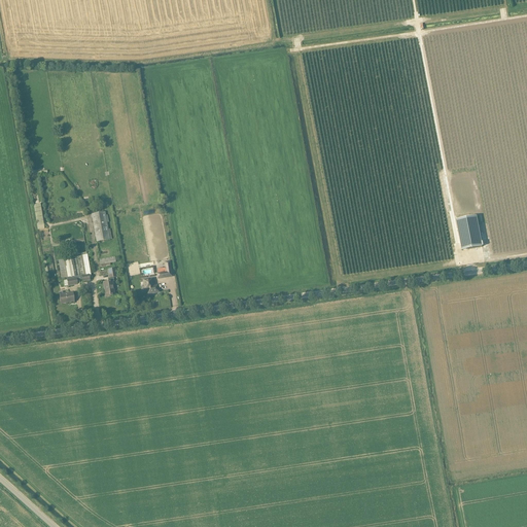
[(44,229),(43,224),(40,204),(33,205),(37,231),(44,229)]
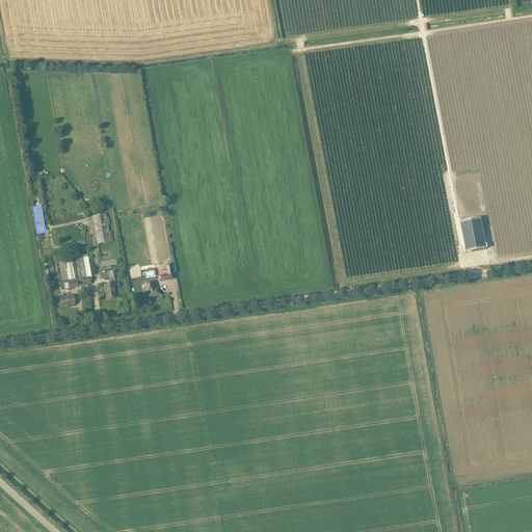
[(111,232),(109,232),(108,225),(109,224),(108,217),(106,217),(106,214),(92,217),(98,245),(110,242),(112,242),(111,232)]
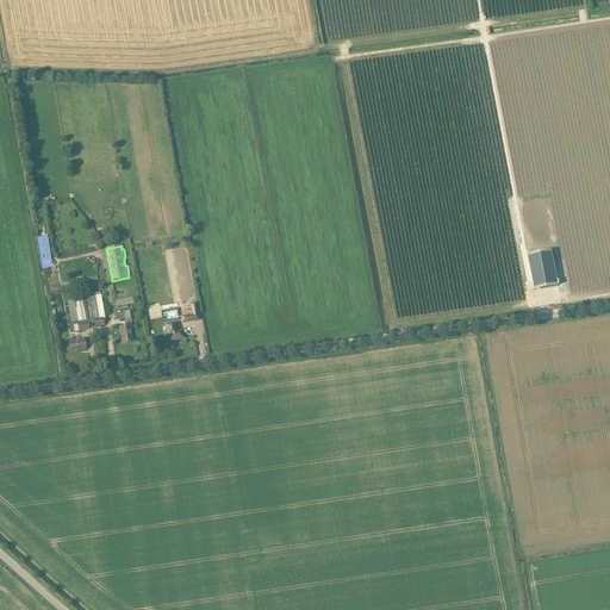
[(558,286),(551,250),(528,255),(534,291),(558,286)]
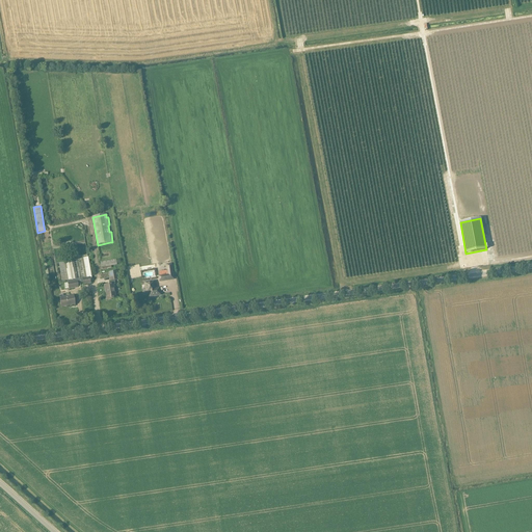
[(73,241),(52,245),(53,249),(85,243),(84,241),(73,243),(73,241)]
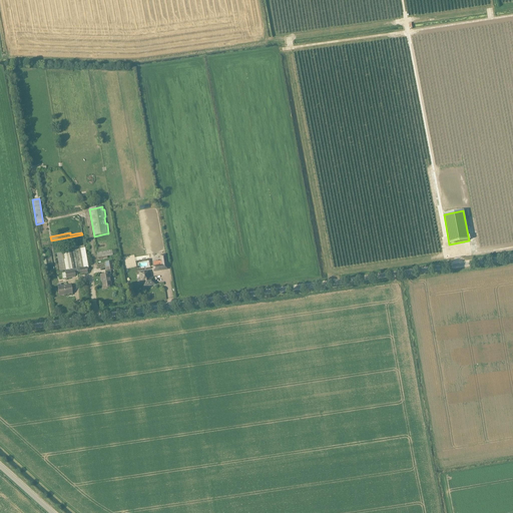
[(84,248),(78,249),(81,269),(79,269),(74,270),(71,250),(61,252),(65,273),(66,279),(75,278),(75,274),(80,273),(80,275),(88,274),(87,270),(88,270),(84,248)]
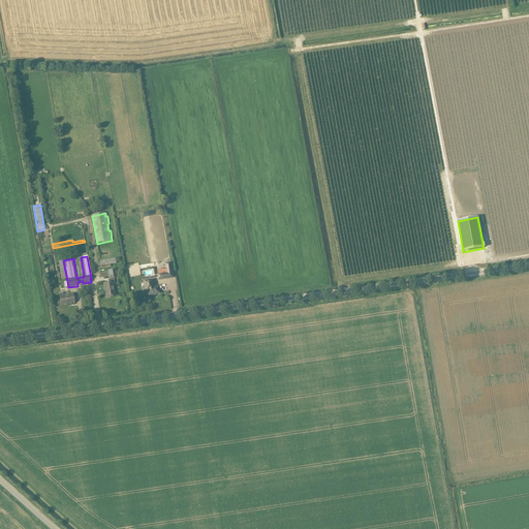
[(158,271),(159,280),(174,278),(172,269),(158,271)]
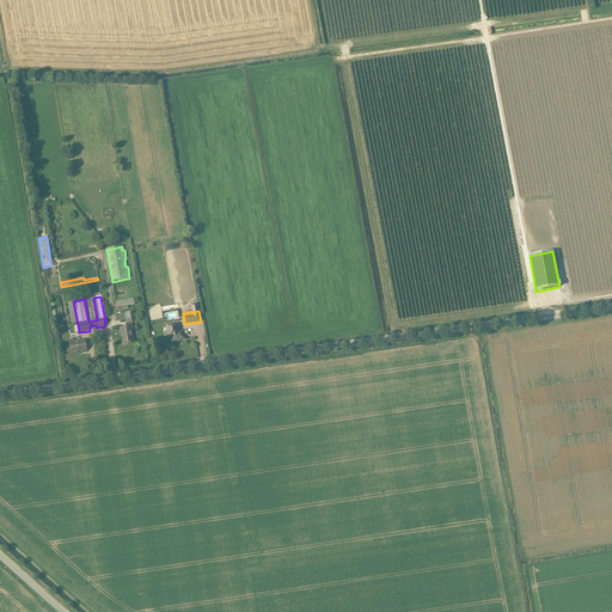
[(126,323),(126,328),(120,329),(121,335),(122,335),(124,344),(134,343),(130,328),(133,328),(132,323),(135,323),(134,312),(124,313),(126,323)]
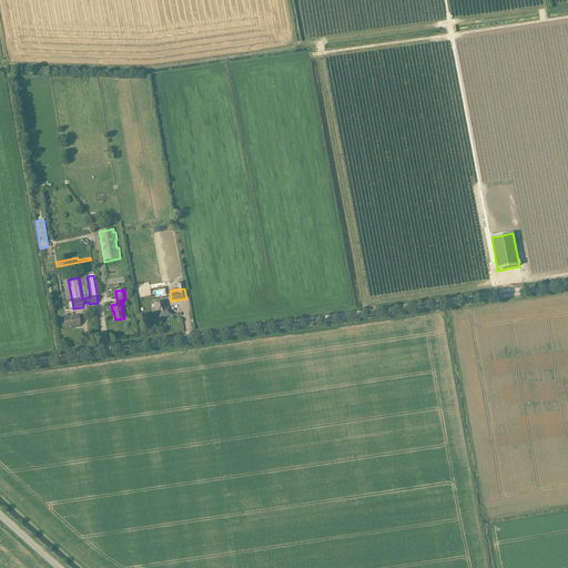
[(171,307),(165,308),(164,301),(155,303),(156,313),(160,312),(161,316),(172,315),(171,307)]
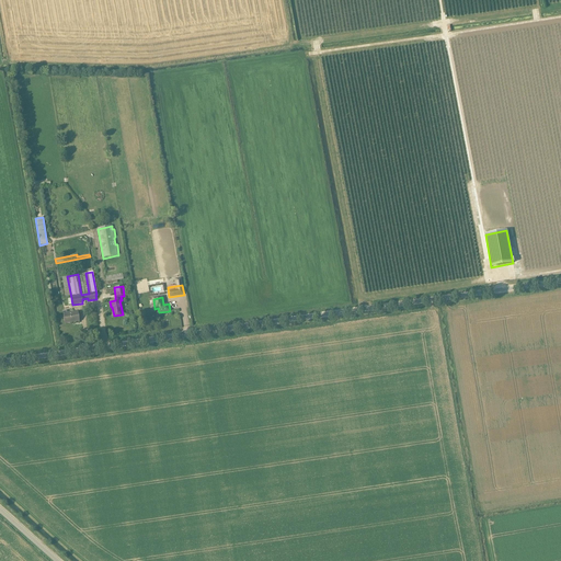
[(63,312),(65,324),(79,321),(78,312),(67,313),(66,311),(63,312)]
